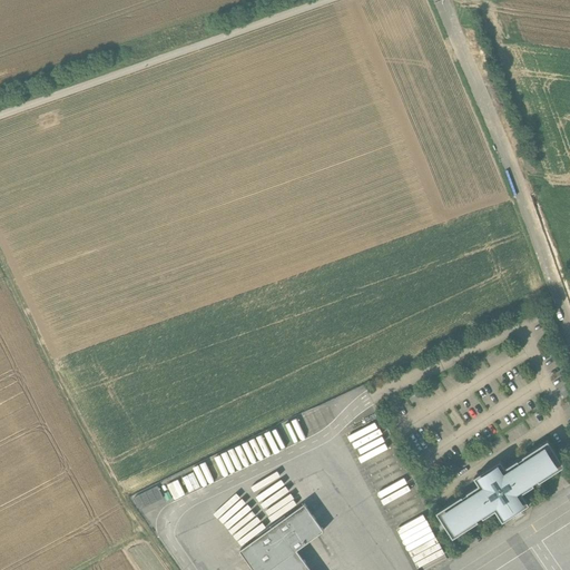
[(510,441),(527,432),(523,425),(507,435),(510,441)]
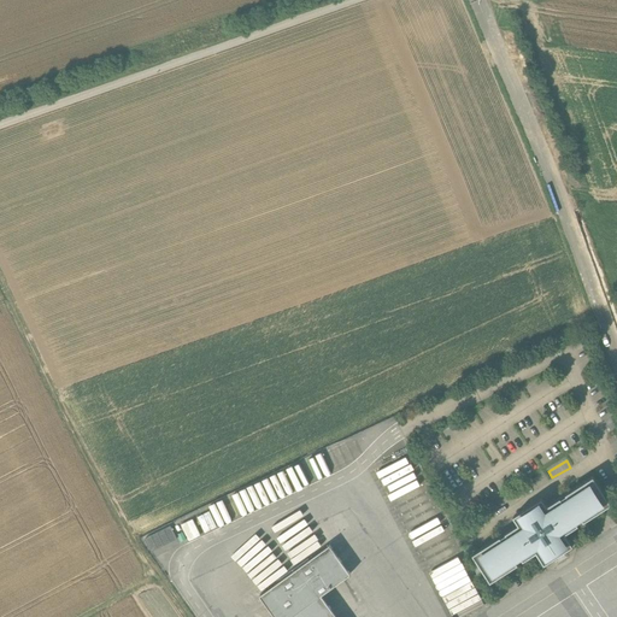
[(517,527),(471,557),(489,585),(535,554),(542,566),(571,547),(564,535),(610,506),(592,479),(546,507),(541,500),(511,518),(517,527)]
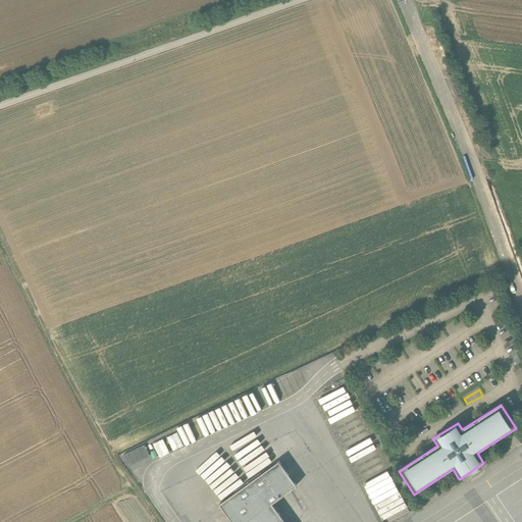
[(154,442),(160,457),(185,447),(179,436),(177,436),(176,433),(166,437),(154,442)]
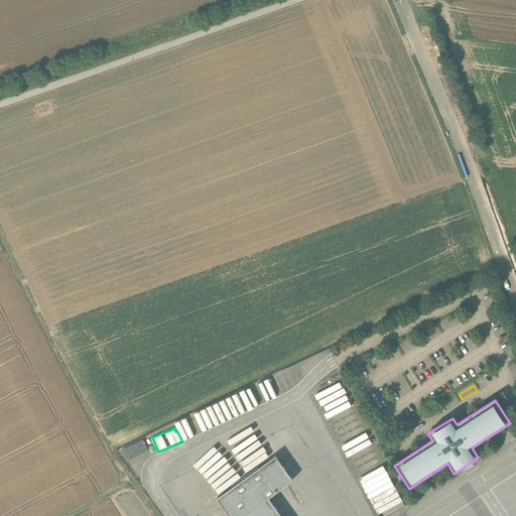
[(239,454),(245,463),(250,460),(250,459),(265,447),(260,439),(239,454)]
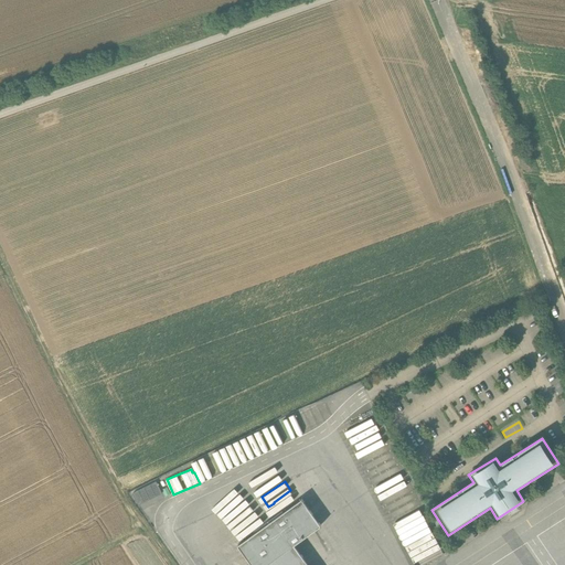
[(131,494),(138,507),(161,494),(156,482),(131,494)]
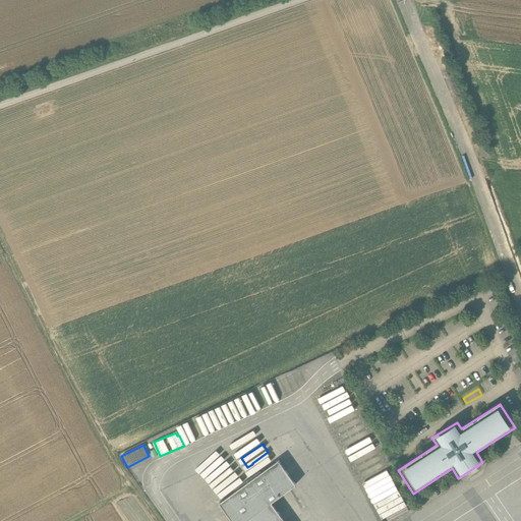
[(231,520),(282,520),(270,503),(294,485),(277,461),(219,503),(231,520)]
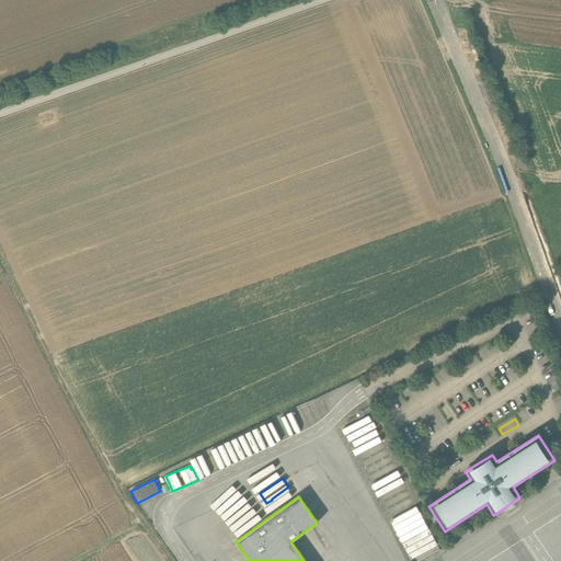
[(436,537),(412,553),(416,560),(423,560),(444,548),(436,537)]
